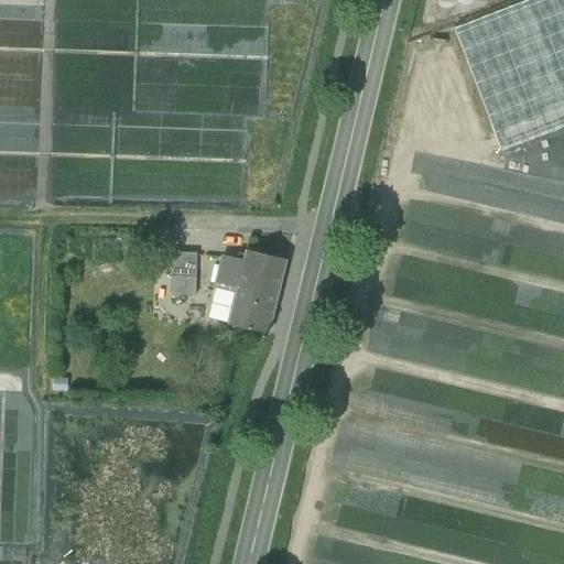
[(563,0),(529,0),(454,30),(500,152),(563,127),(563,0)]
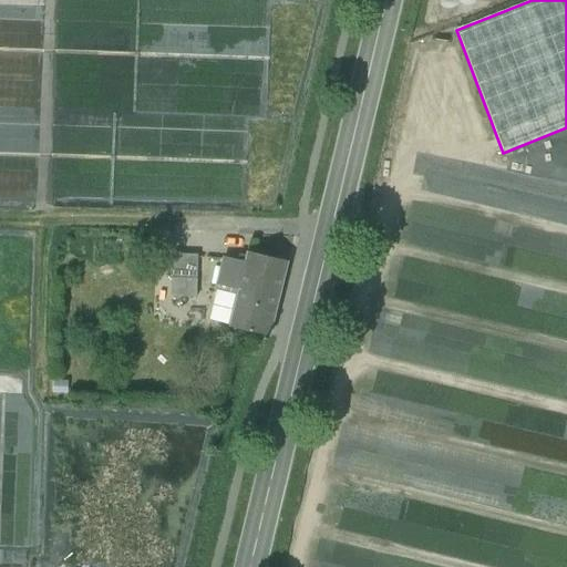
[(238,290),(230,326),(230,328),(269,337),(287,261),(248,253),(246,263),(225,257),(218,286),(238,290)]
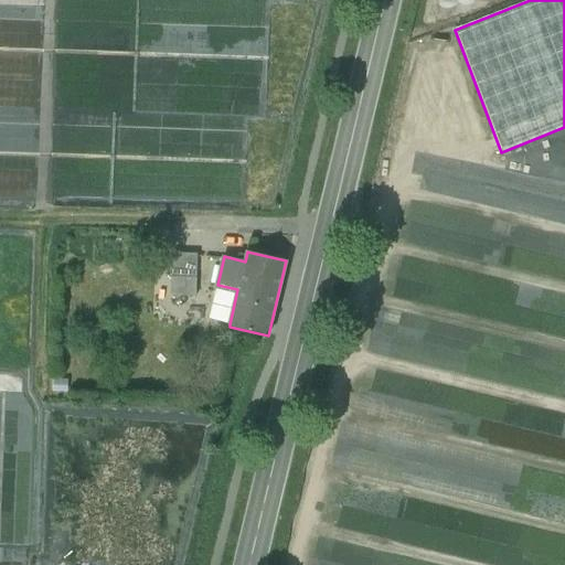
[(196,254),(171,254),(170,278),(195,279),(196,254)]
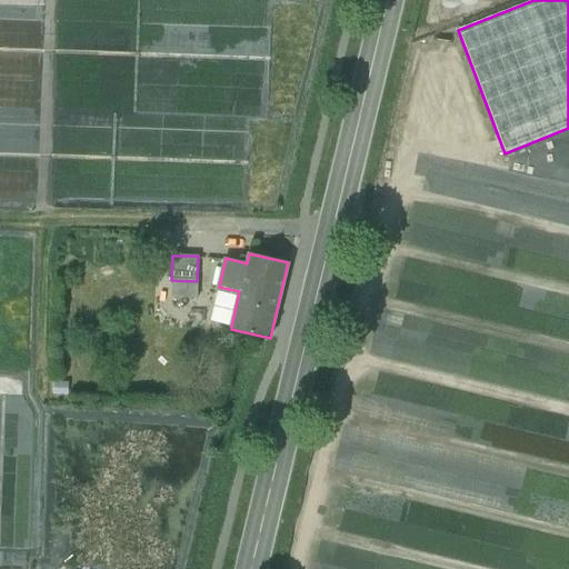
[(197,281),(171,280),(171,298),(197,299),(198,281),(197,281)]
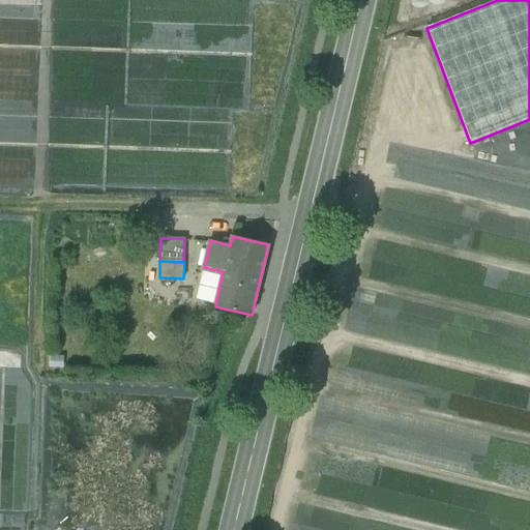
[(223,271),(204,267),(196,300),(215,304),(223,271)]
